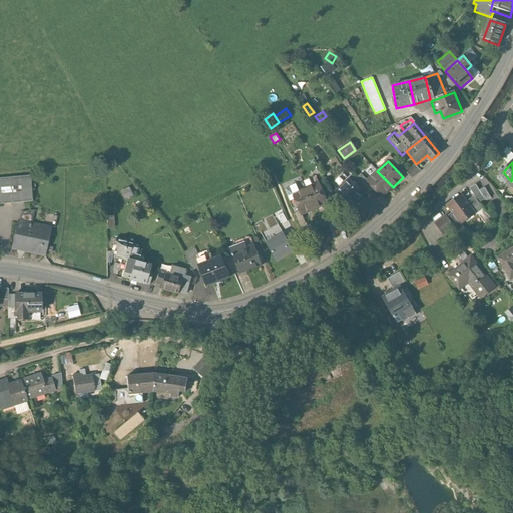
[(414,165),(407,173),(411,178),(419,170),(414,165)]
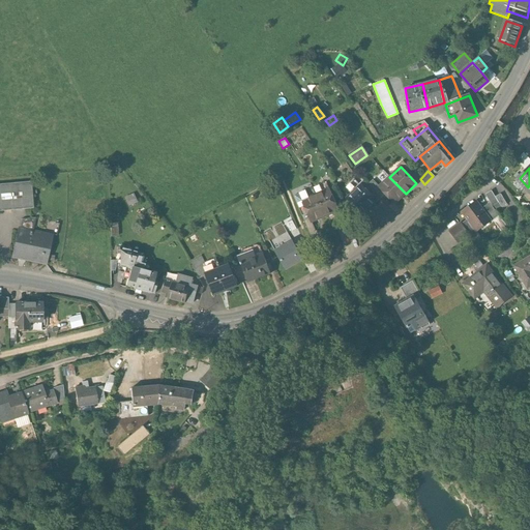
[(394,204),(406,194),(389,177),(379,187),(394,204)]
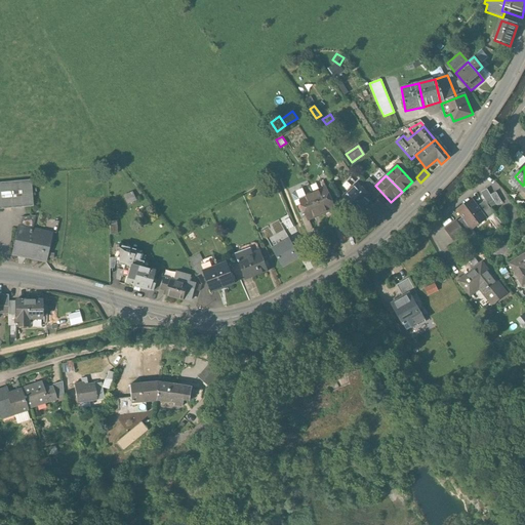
[(31,180),(0,183),(0,209),(33,206),(31,182),(31,180)]
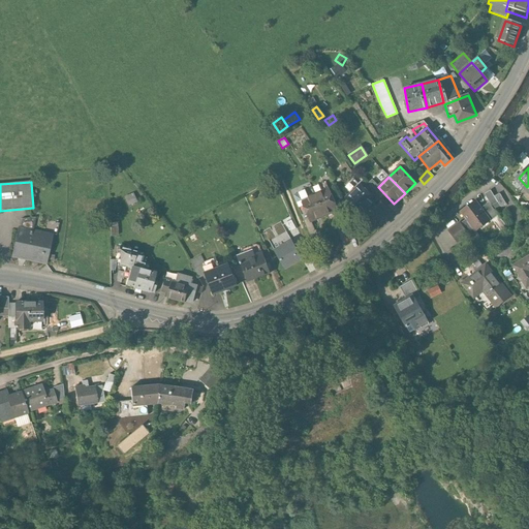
[(372,199),(361,186),(347,197),(358,212),(372,199)]
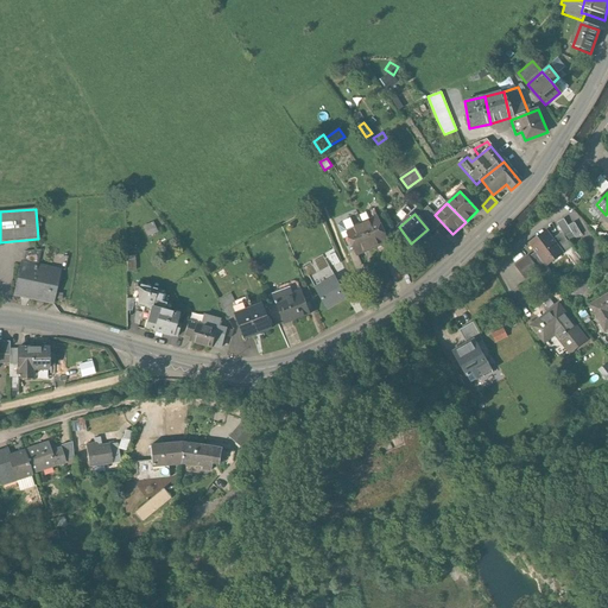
[(378,215),(361,223),(372,247),(388,239),(378,215)]
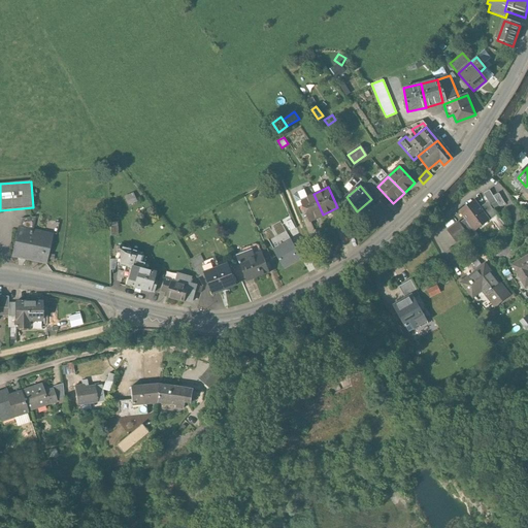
[(492,207),(497,203),(494,197),(490,191),(484,195),(492,207)]
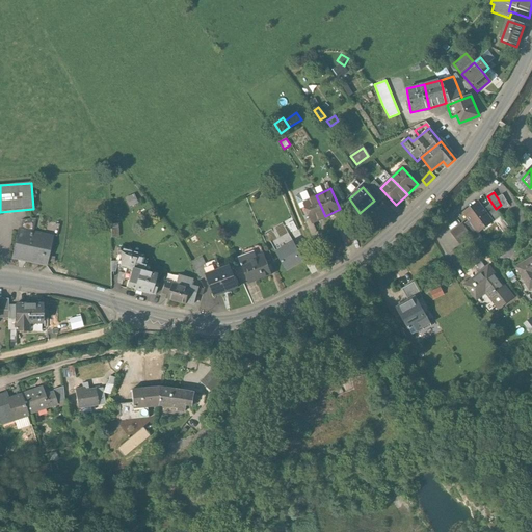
[(133,194),(126,198),(129,206),(137,203),(133,194)]
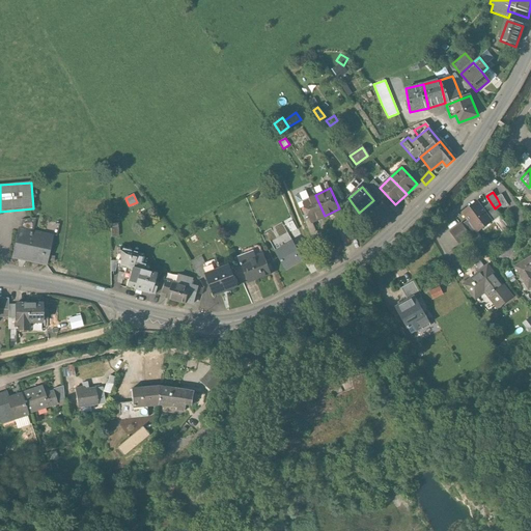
[(325,216),(315,195),(303,200),(310,218),(312,221),(325,216)]
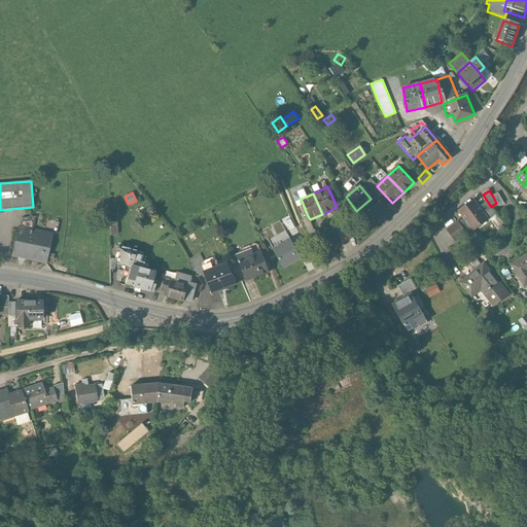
[(498,194),(493,197),(496,203),(499,208),(504,205),(498,194)]
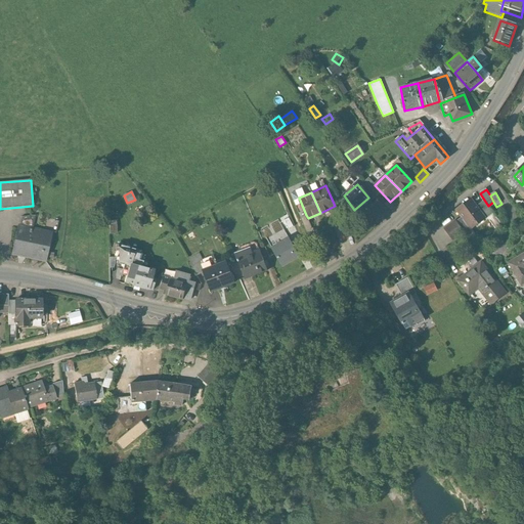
[(455,210),(462,218),(470,230),(486,219),(478,207),(472,199),(455,210)]
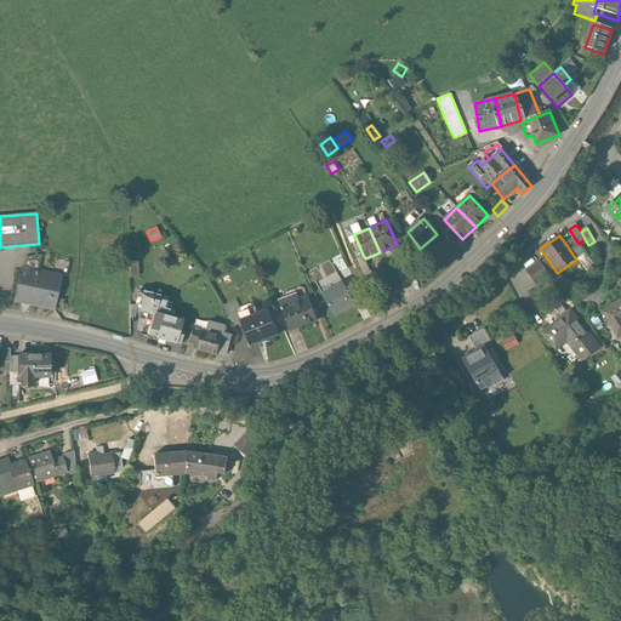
[(574,239),(567,245),(576,260),(585,255),(574,239)]
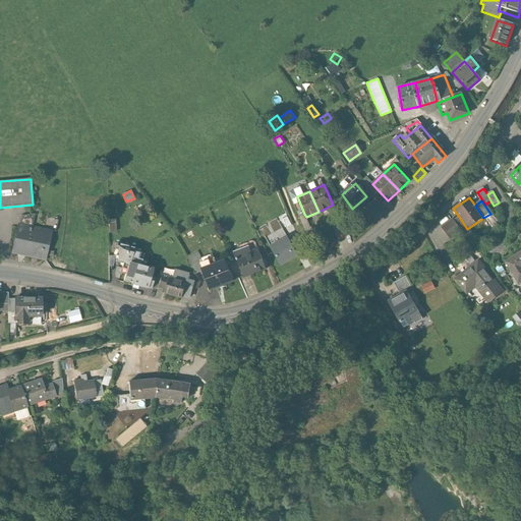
[(23,215),(20,224),(33,227),(36,214),(23,215)]
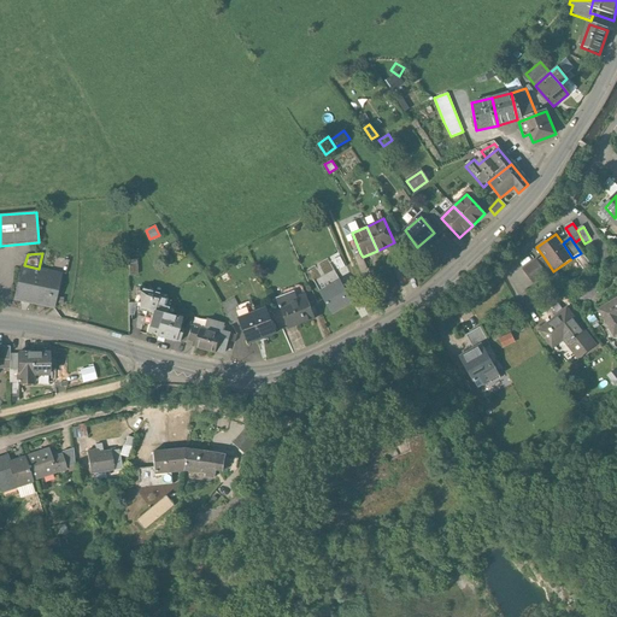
[(368,269),(363,257),(360,253),(353,257),(360,272),(368,269)]
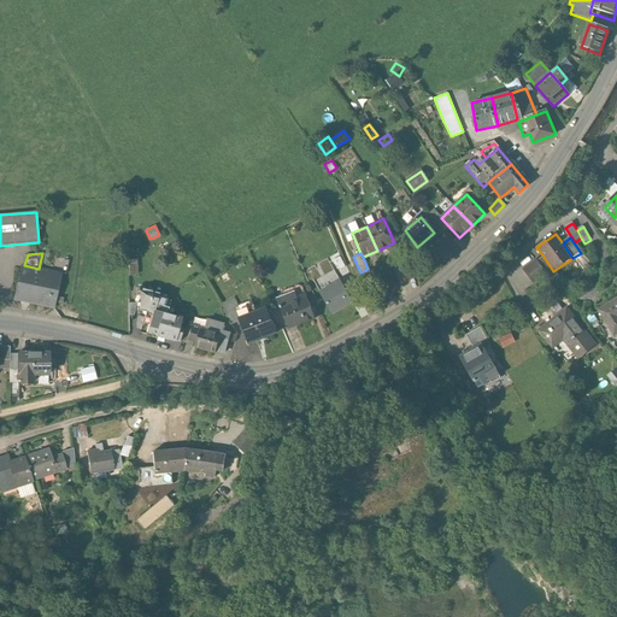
[(544,257),(538,260),(548,276),(553,271),(544,257)]
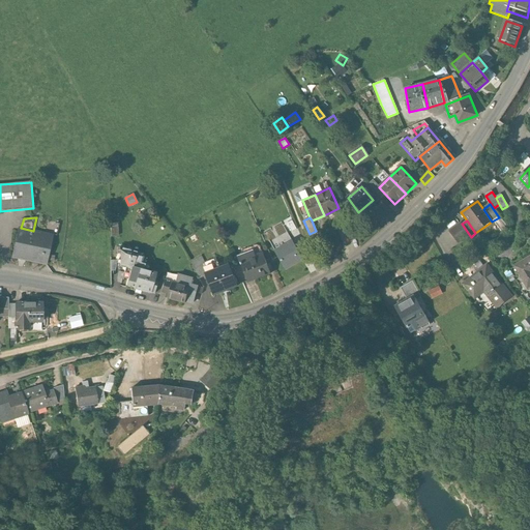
[(296,229),(292,222),(287,224),(292,232),(296,229)]
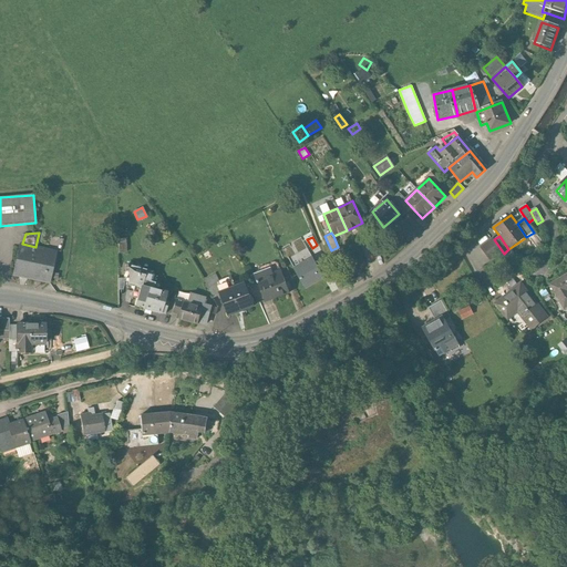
[(491,263),(504,254),(494,239),(481,249),(491,263)]
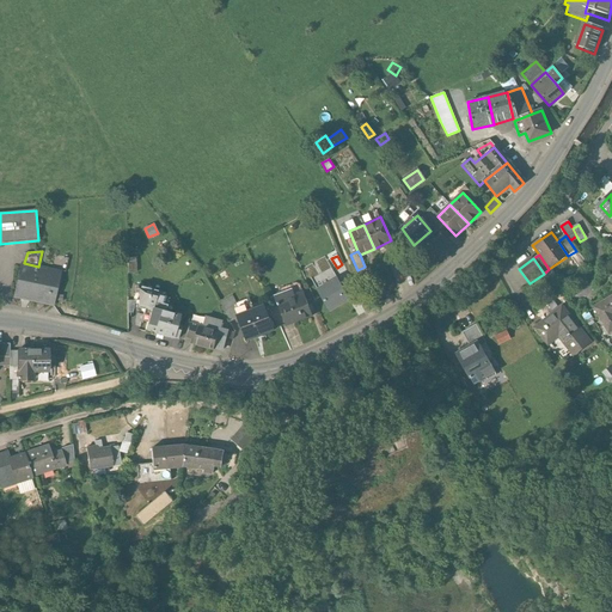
[(38,267),(24,263),(18,295),(55,304),(62,273),(38,267)]
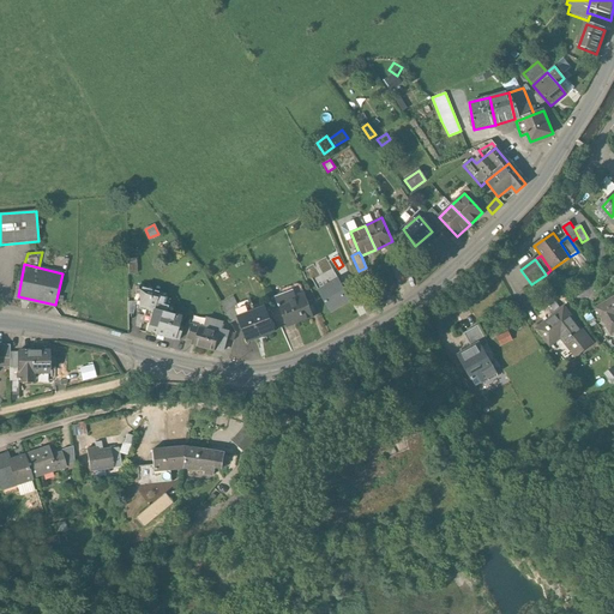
[(351,300),(339,278),(318,290),(330,312),(351,300)]
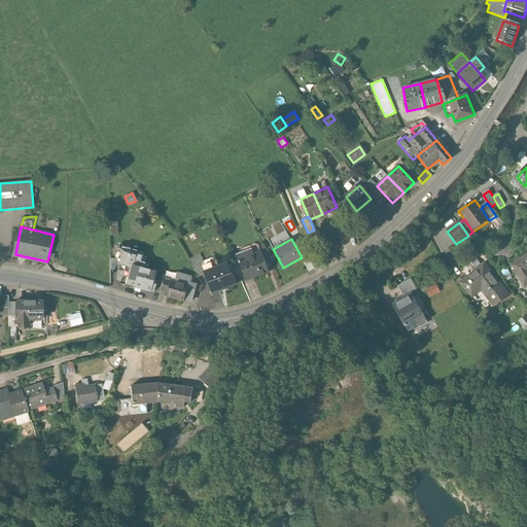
[(141,248),(119,245),(117,260),(140,264),(141,248)]
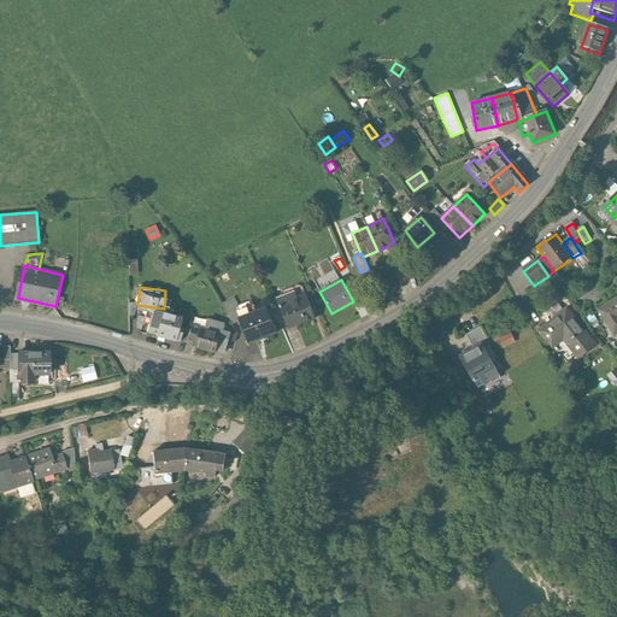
[(294,292),(277,299),(281,309),(288,327),(289,328),(315,318),(305,295),(297,299),(294,292)]
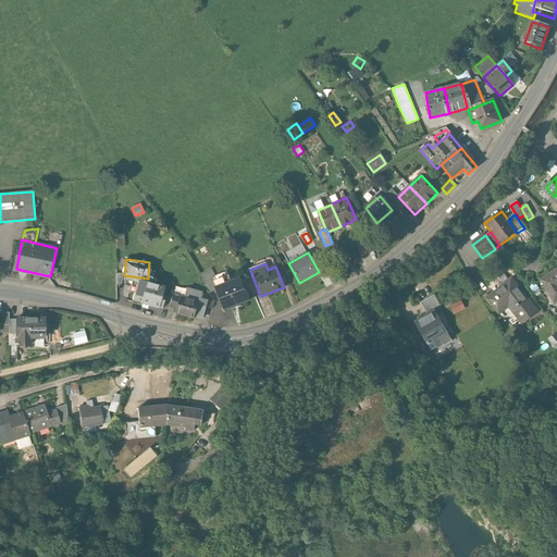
[(556,269),(541,279),(554,301),(556,299),(556,269)]
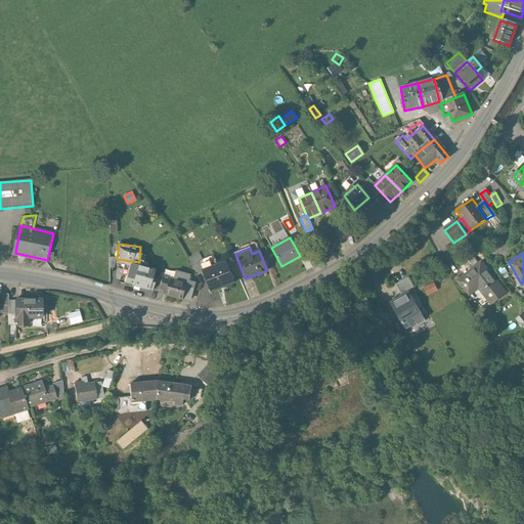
[(231,265),(237,279),(245,277),(238,262),(231,265)]
